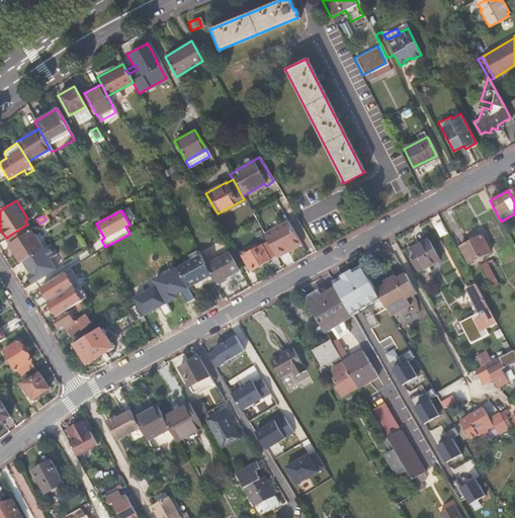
[(301,245),(287,222),(263,235),(275,256),(291,247),(292,249),(301,245)]
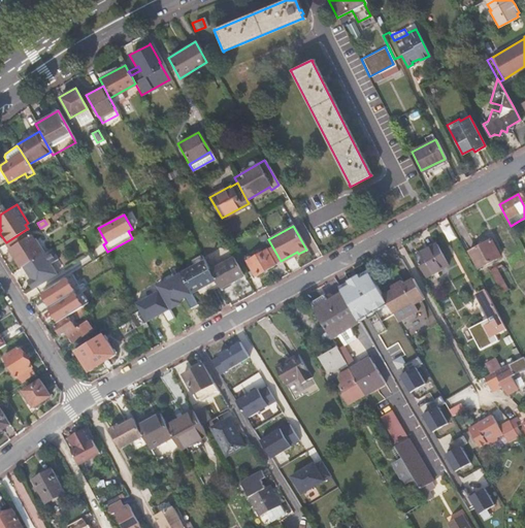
[(42,254),(27,229),(6,242),(5,242),(21,267),(23,266),(25,265),(34,259),(42,254)]
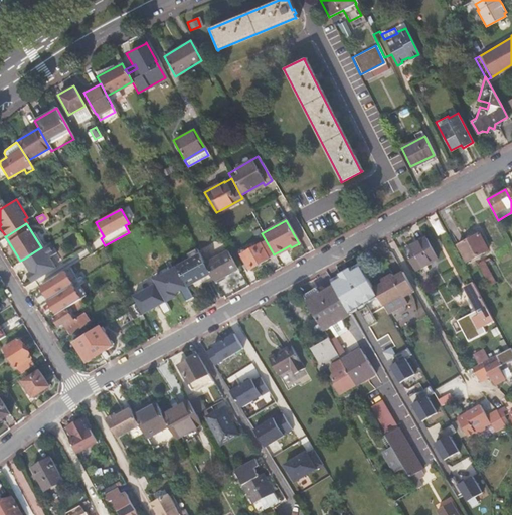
[(254,238),(261,235),(258,229),(251,232),(254,238)]
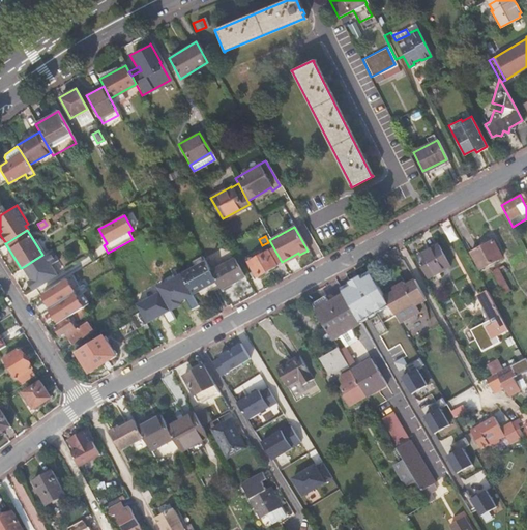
[(504,262),(494,239),(466,253),(476,274),(504,262)]
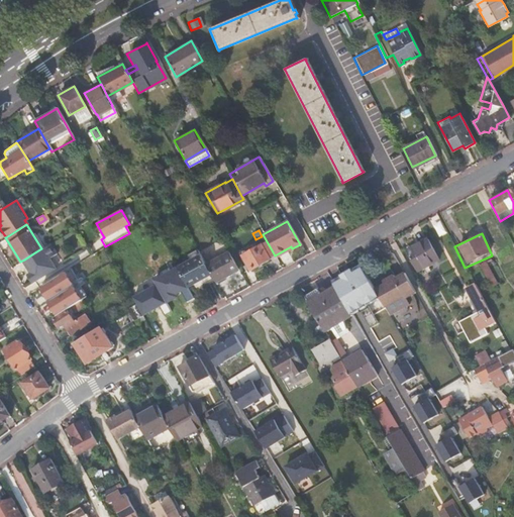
[(416,240),(404,247),(417,271),(437,259),(426,238),(418,243),(416,240)]
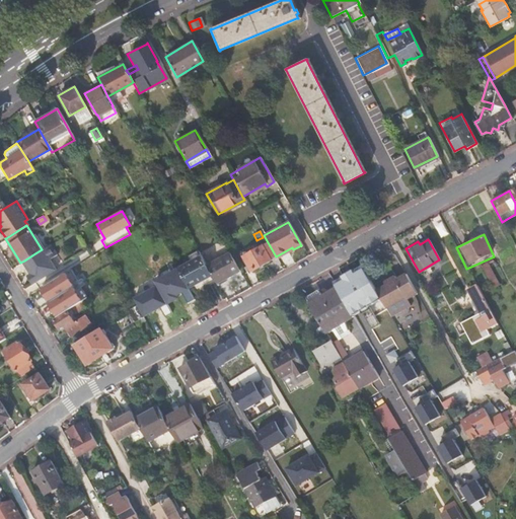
[(24,261),(22,262),(26,269),(29,274),(26,276),(31,284),(55,270),(49,260),(56,254),(50,244),(42,249),(33,254),(24,261)]
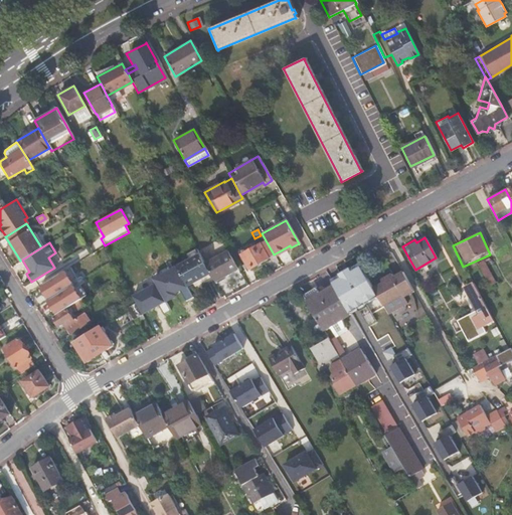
[(260,243),(239,254),(247,270),(269,259),(260,243)]
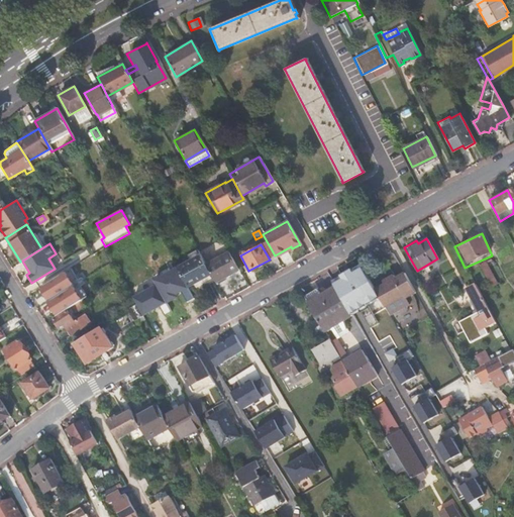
[(276,257),(292,248),(291,246),(275,255),(276,257)]
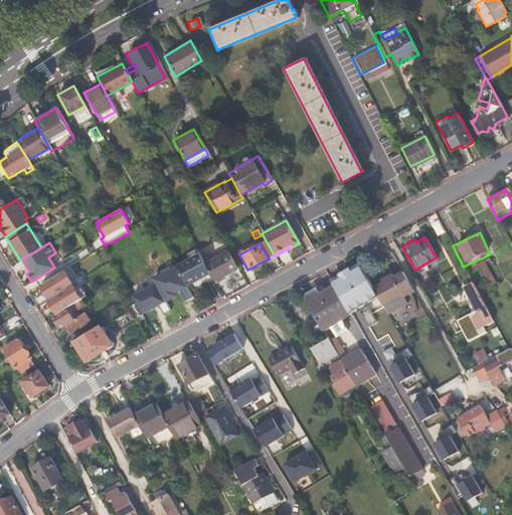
[(172,261),(165,248),(158,252),(165,265),(172,261)]
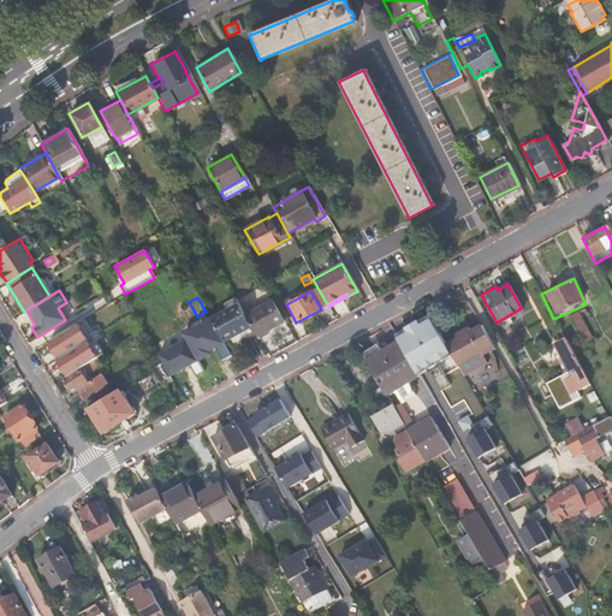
[(238,304),(235,297),(223,304),(226,311),(238,304)]
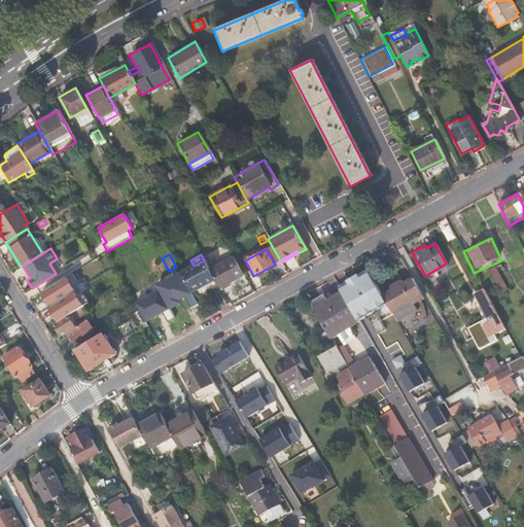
[(209,270),(216,283),(218,287),(243,274),(233,256),(209,270)]
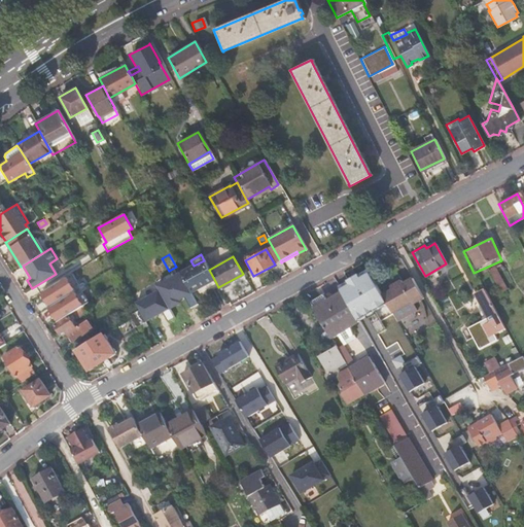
[(180,273),(189,291),(203,283),(206,288),(216,283),(209,270),(204,260),(194,266),(180,273)]
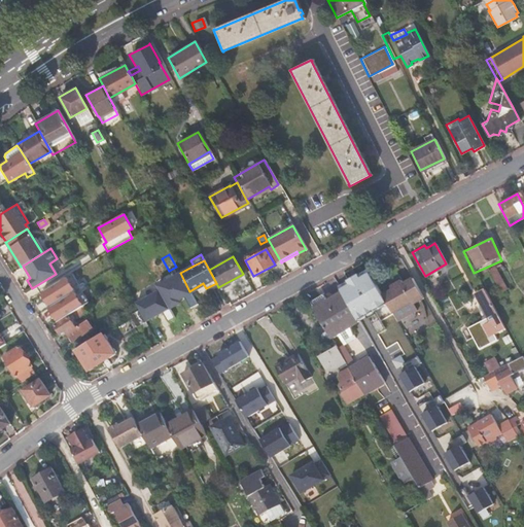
[(365,270),(338,286),(341,292),(358,321),(386,304),(381,295),(365,270)]
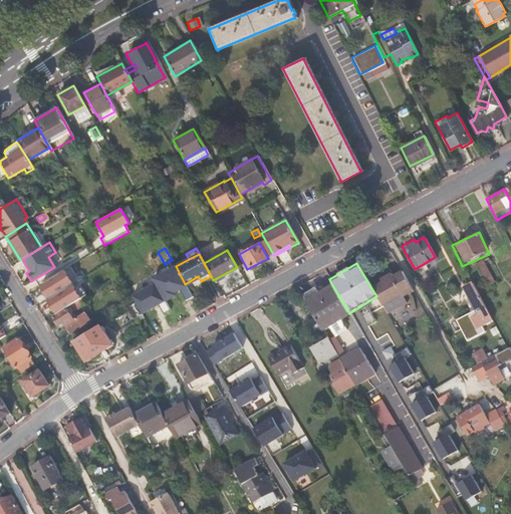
[(156,268),(149,272),(158,288),(165,285),(156,268)]
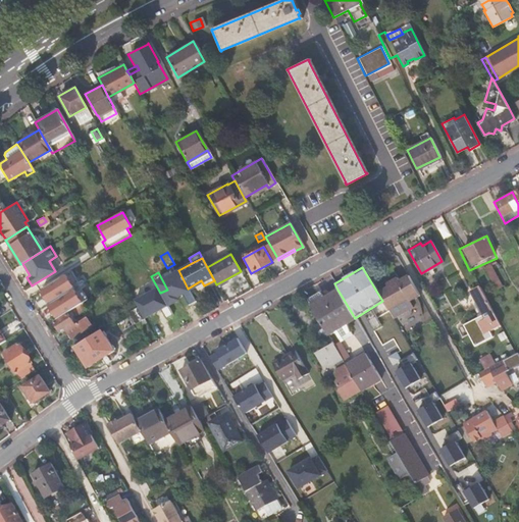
[(387,286),(377,293),(382,301),(386,309),(398,303),(396,301),(405,296),(408,301),(418,296),(407,275),(398,280),(396,277),(387,281),(390,285),(387,286)]
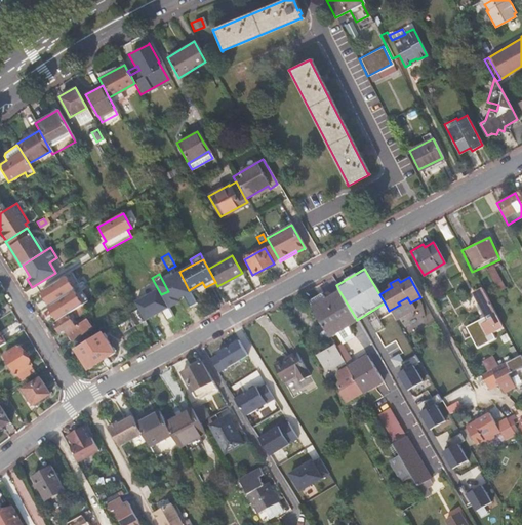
[(161,294),(152,278),(137,286),(147,303),(160,295),(161,294)]
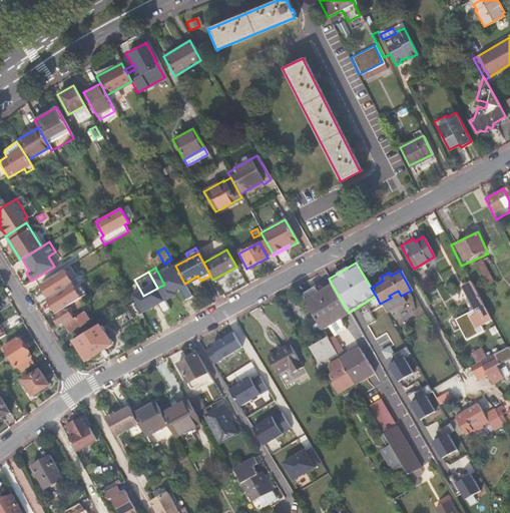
[(57,274),(50,278),(53,282),(59,278),(57,274)]
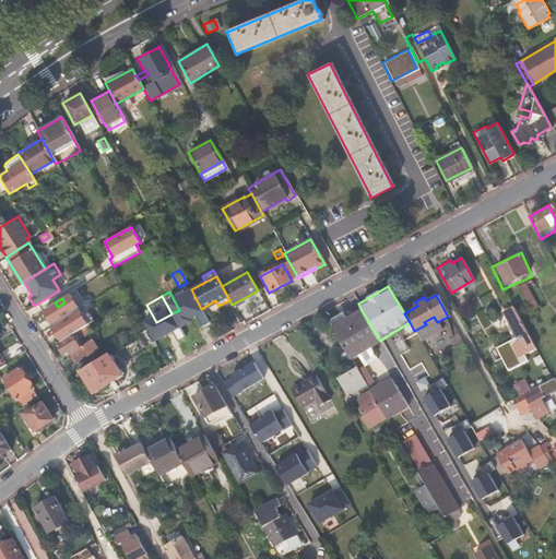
[(495,345),(506,369),(527,360),(524,354),(534,348),(515,304),(501,309),(513,336),(495,345)]
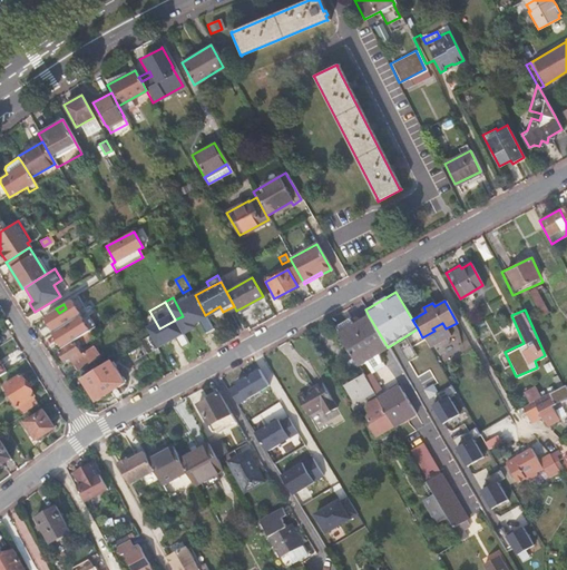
[(54,311),(38,322),(47,336),(59,330),(59,331),(61,330),(62,330),(65,328),(54,311)]
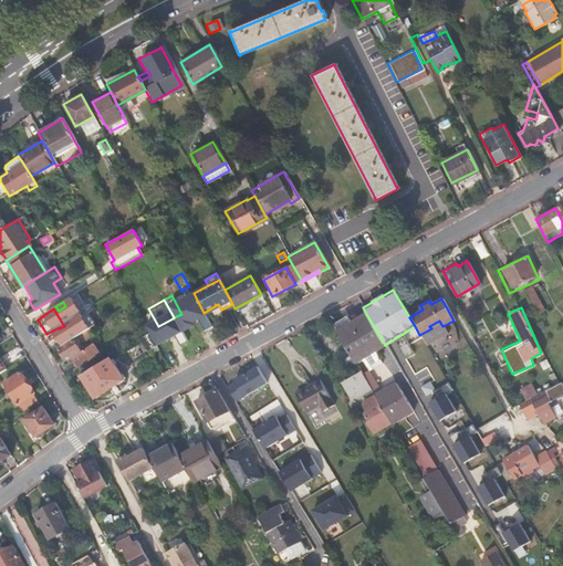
[(385,345),(366,314),(353,323),(346,316),(332,324),(355,363),(362,358),(368,369),(381,363),(379,359),(376,349),(385,345)]
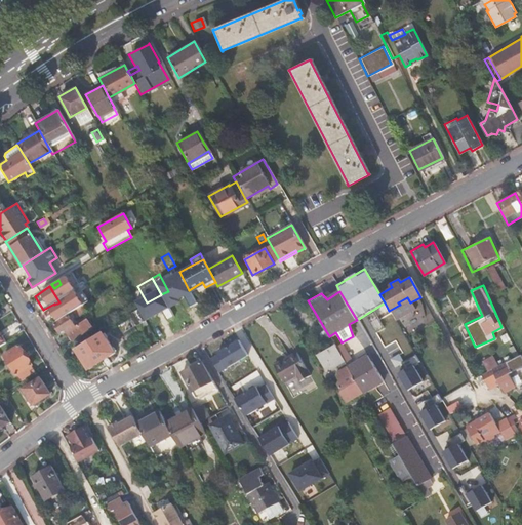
[(82,311),(79,306),(71,311),(74,316),(82,311)]
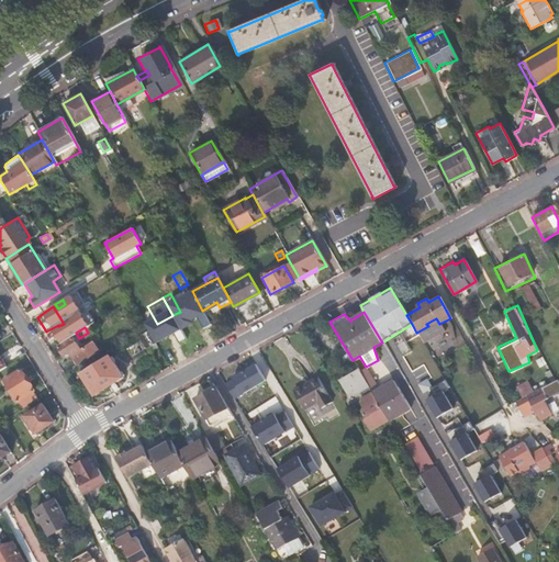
[(154,343),(147,329),(137,336),(144,348),(154,343)]
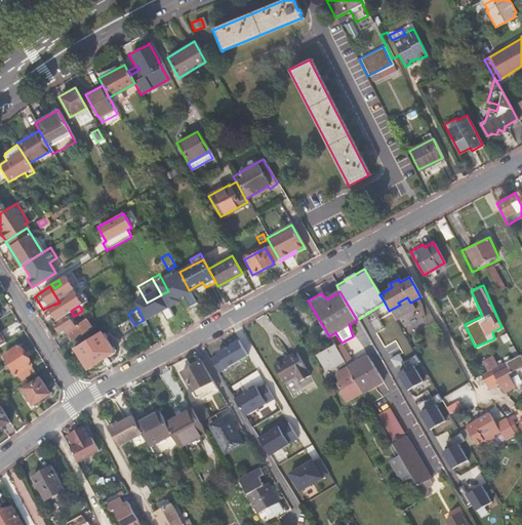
[(67,316),(53,324),(58,332),(64,329),(66,332),(64,333),(69,342),(81,334),(75,325),(74,326),(67,316)]
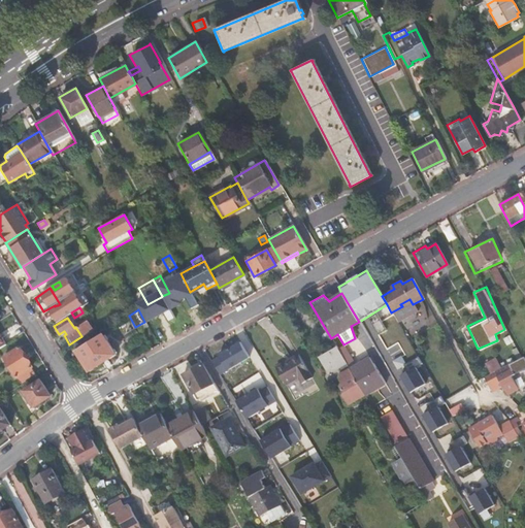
[(101,333),(74,350),(88,370),(115,354),(101,333)]
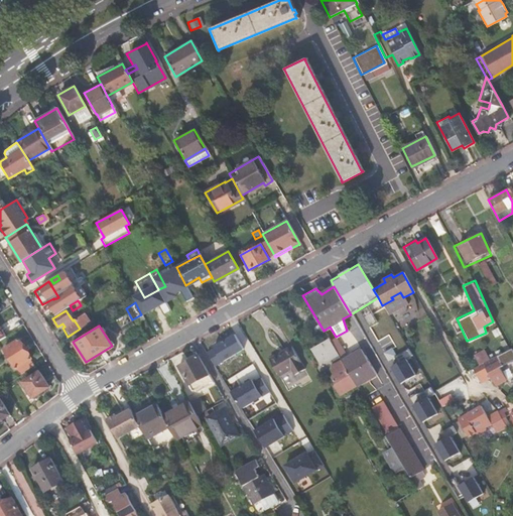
[(233,334),(205,350),(215,366),(242,350),(233,334)]
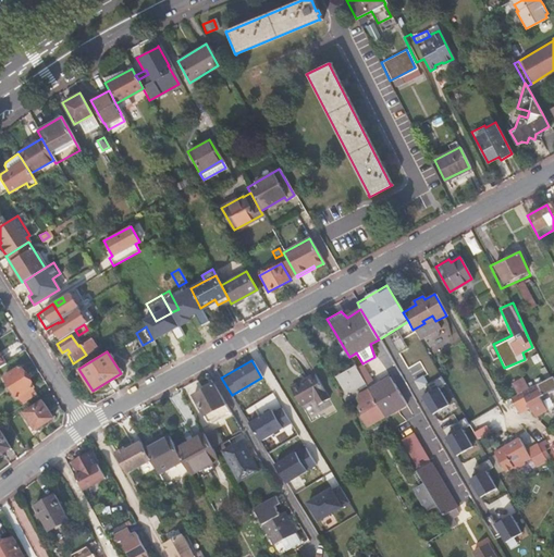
[(365,433),(386,421),(384,417),(368,390),(353,363),(331,375),(343,396),(355,390),(358,395),(355,396),(353,401),(356,407),(354,411),(359,419),(359,423),(365,433)]
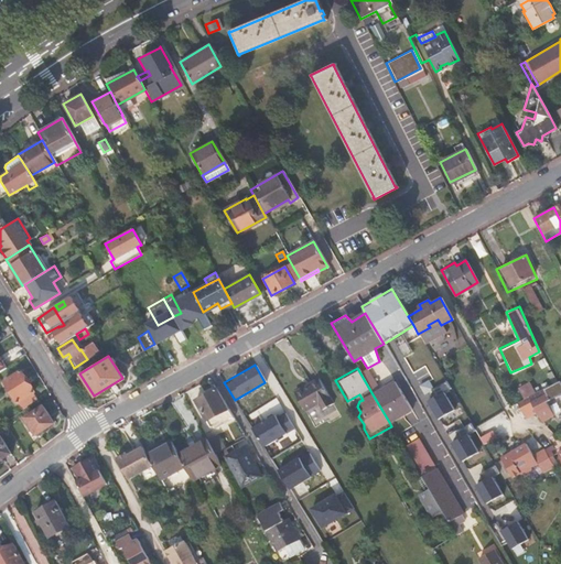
[(19,370),(2,380),(17,402),(22,399),(25,404),(35,398),(32,392),(33,391),(19,370)]
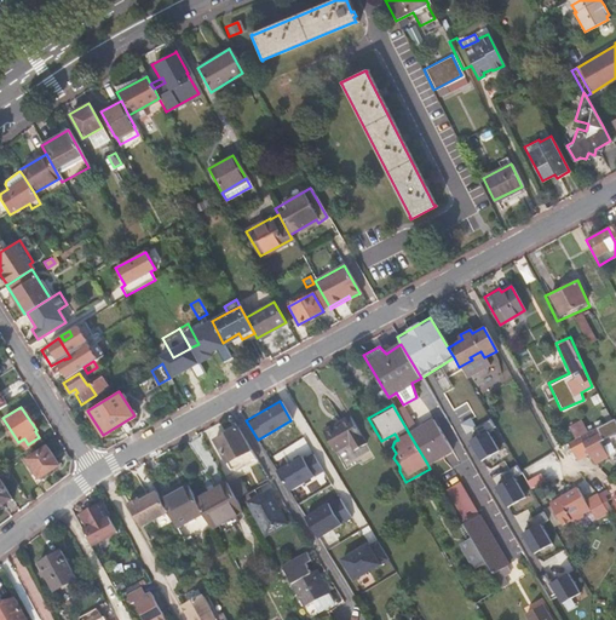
[(562,415),(574,440),(583,435),(570,411),(562,415)]
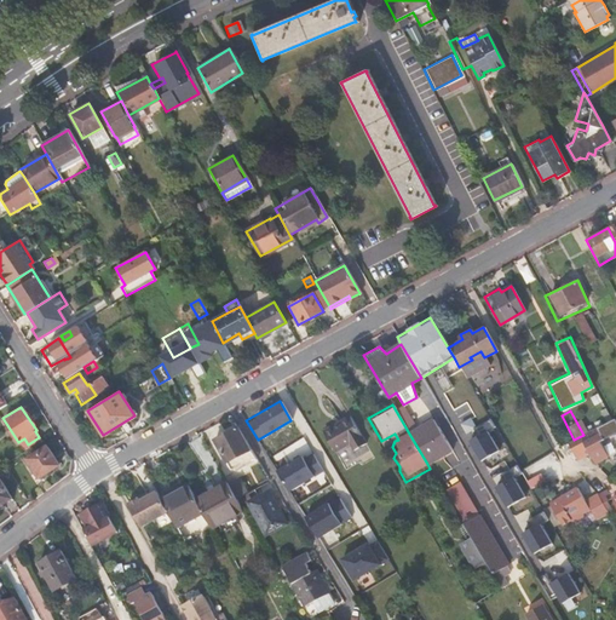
[(346,414),(320,430),(332,449),(346,441),(351,447),(362,440),(346,414)]
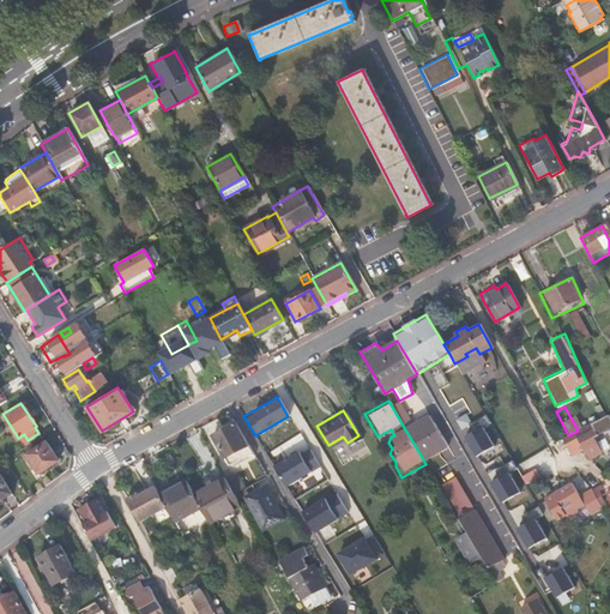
[(405,429),(423,459),(446,446),(429,415),(405,429)]
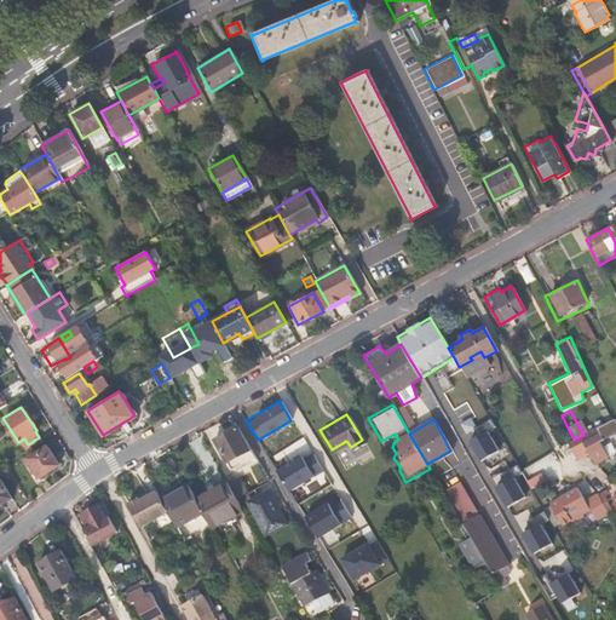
[(574,440),(583,455),(588,452),(586,447),(615,430),(615,429),(610,419),(583,435),(574,440)]
